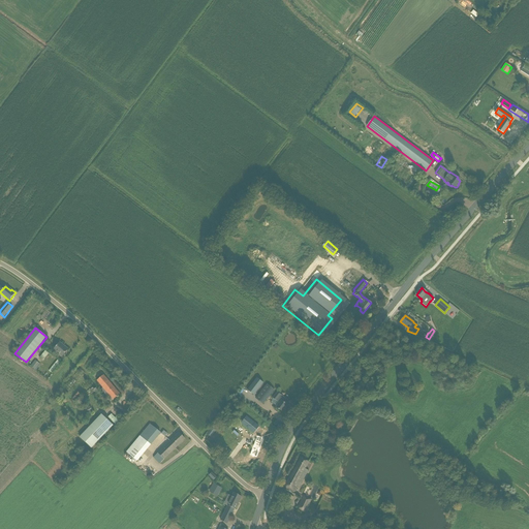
[(53,349),(62,356),(68,348),(59,341),(53,349)]
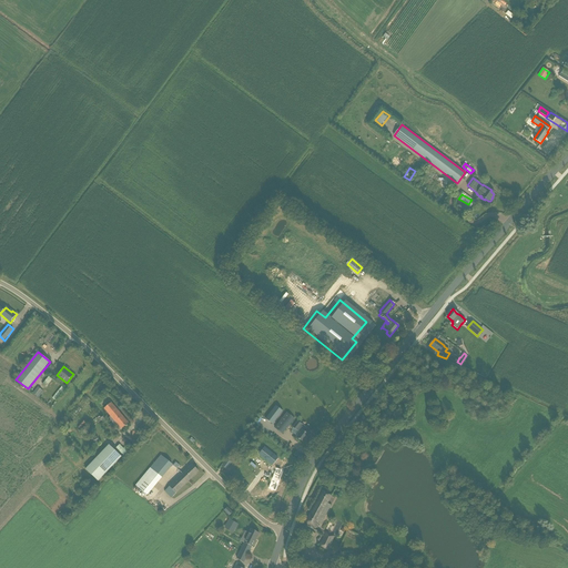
[(61,386),(53,398),(57,401),(64,388),(61,386)]
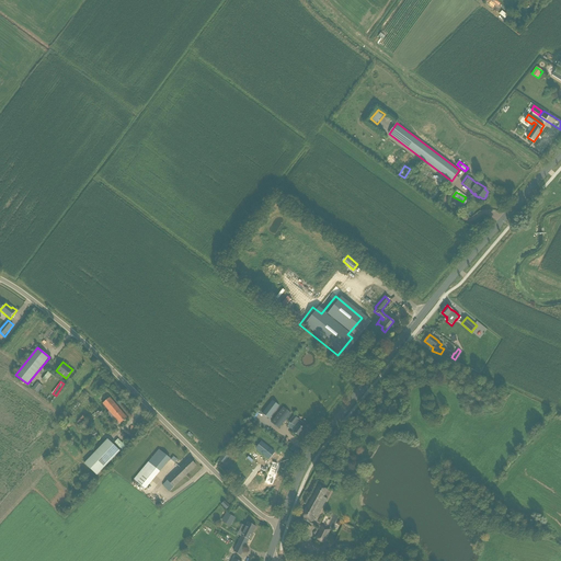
[(37,382),(32,389),(36,392),(42,386),(37,382)]
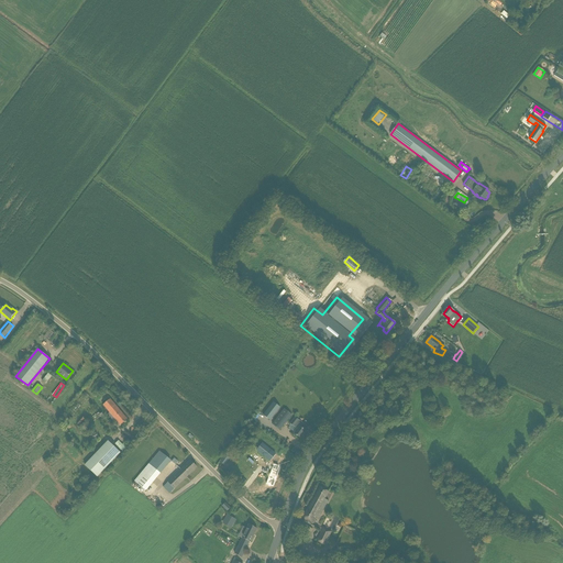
[(110,399),(103,406),(109,412),(120,426),(123,423),(128,419),(110,399)]
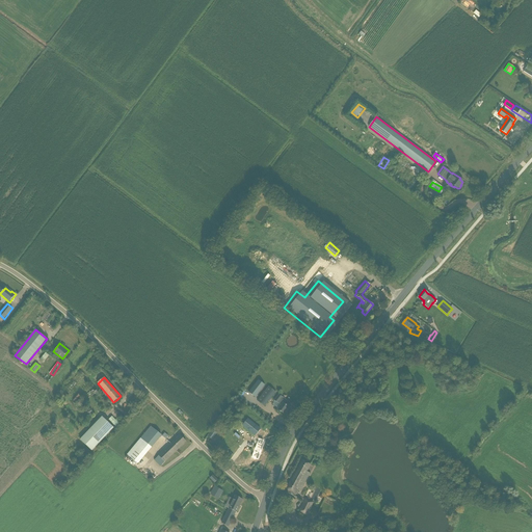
[(259,380),(248,393),(256,397),(265,384),(259,380)]
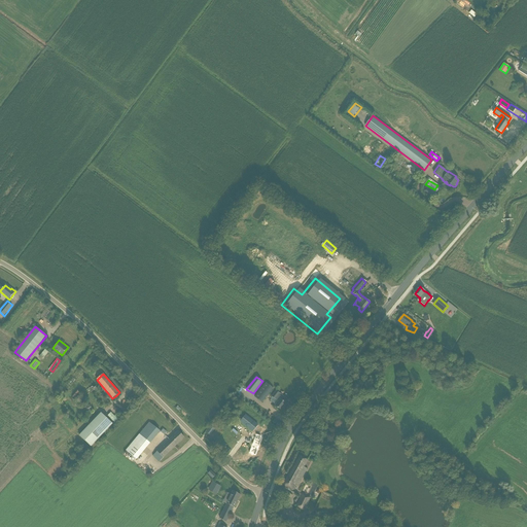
[(273,388),(266,383),(255,397),(261,402),(273,388)]
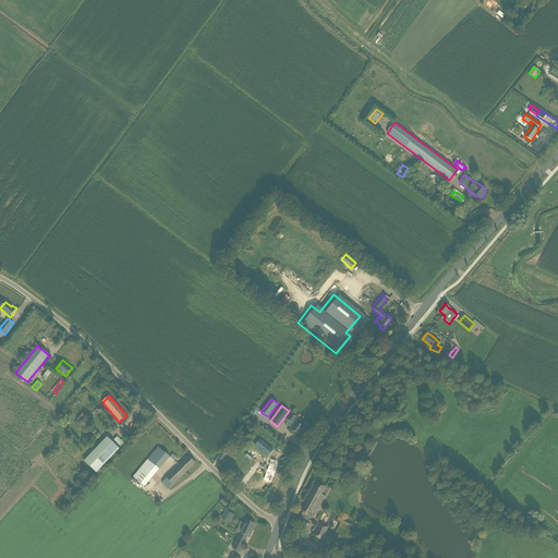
[(102,412),(100,408),(91,414),(93,417),(102,412)]
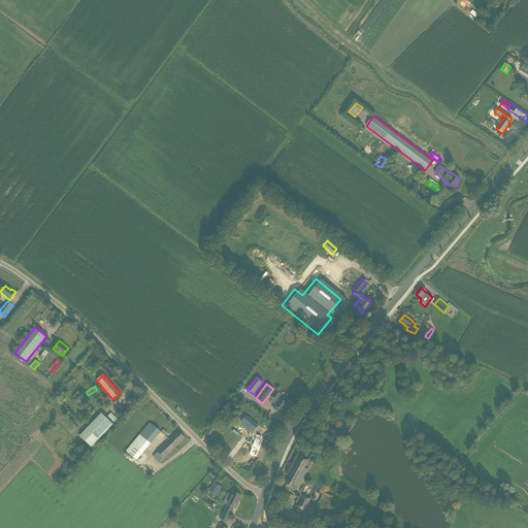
[(277,391),(272,397),(275,400),(278,402),(276,405),(275,406),(282,410),(287,404),(286,403),(287,403),(289,400),(281,394),(277,391)]
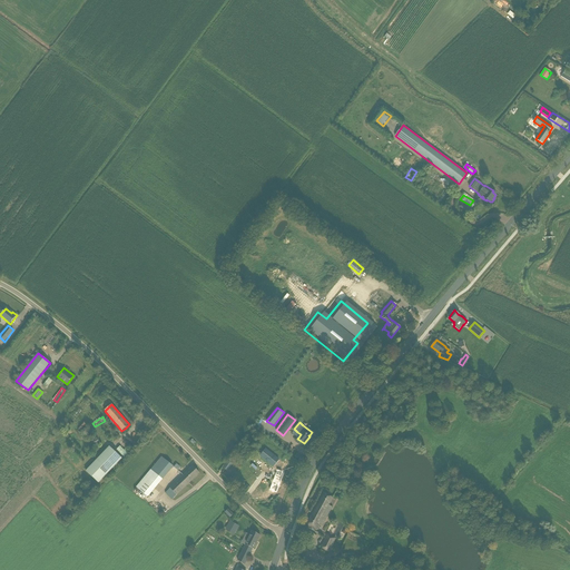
[(97,438),(90,442),(94,448),(100,443),(97,438)]
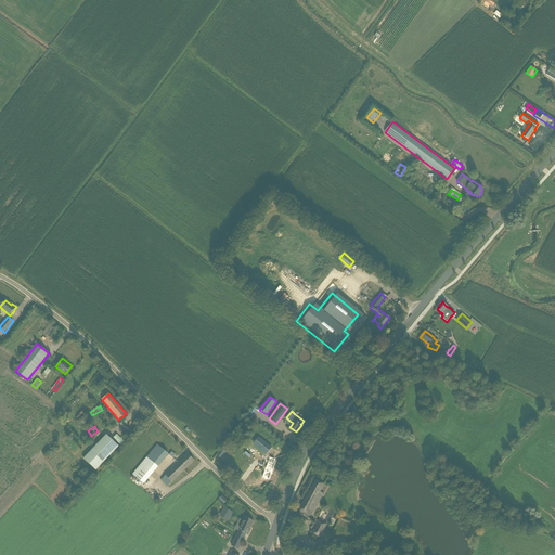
[(118,447),(106,435),(84,459),(95,470),(118,447)]
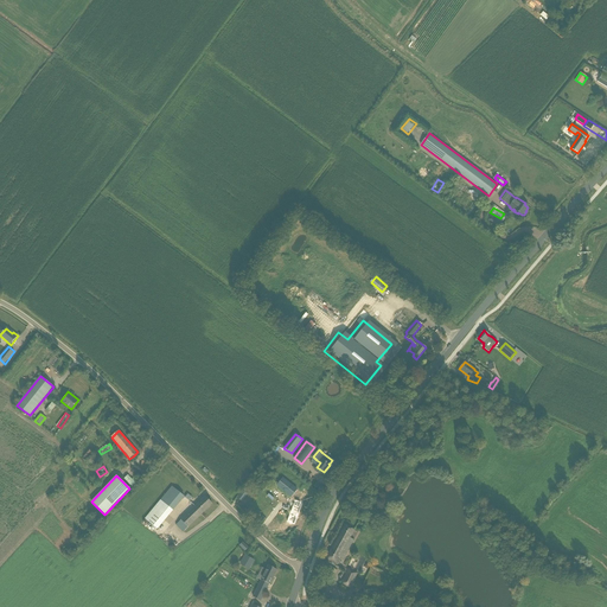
[(125,479),(133,487),(138,484),(134,479),(132,480),(128,475),(125,479)]
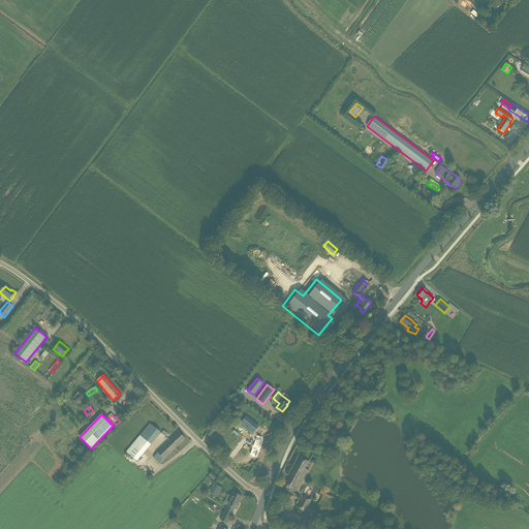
[(246,416),(241,424),(252,433),(257,427),(246,416)]
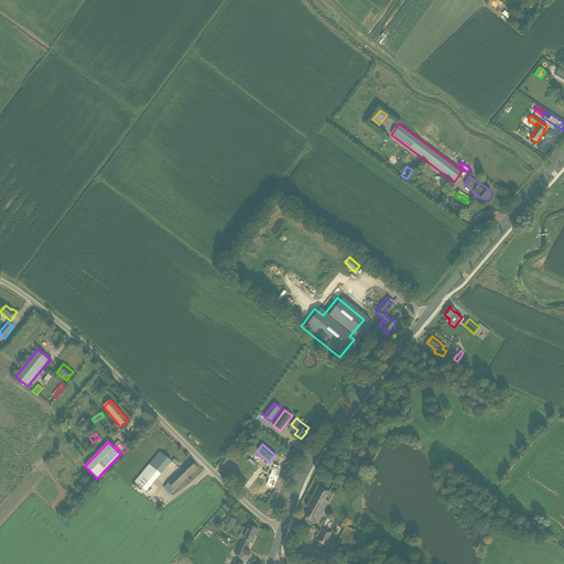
[(171,462),(160,452),(147,468),(158,477),(171,462)]
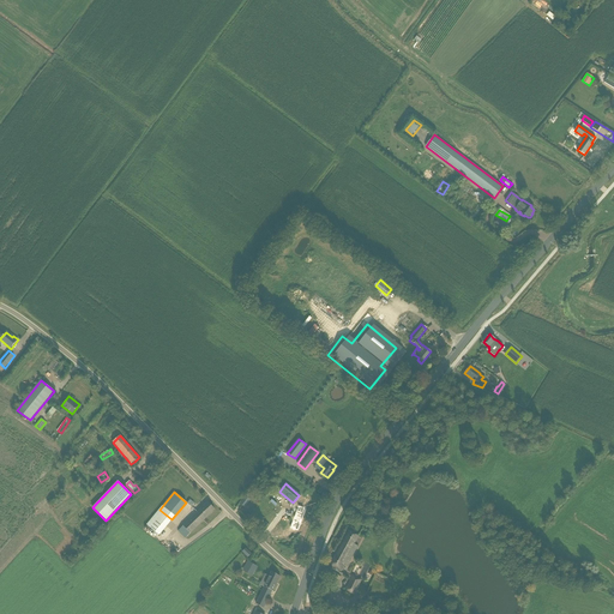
[(208,503),(203,506),(178,530),(184,537),(215,510),(208,503)]
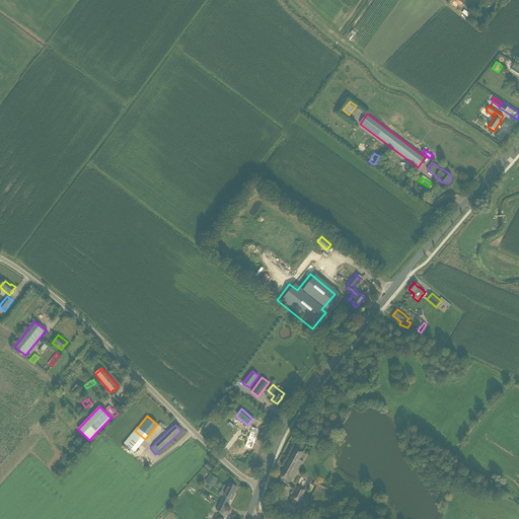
[(251,427),(244,445),(251,448),(257,429),(251,427)]
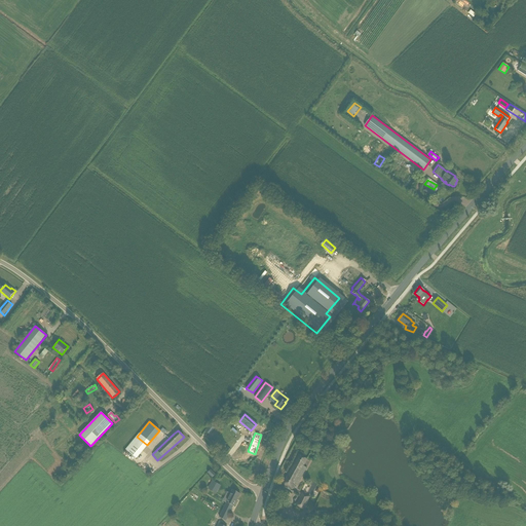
[(283,484),(288,486),(292,488),(294,484),(296,486),(301,476),(299,475),(307,459),(299,455),(283,484)]
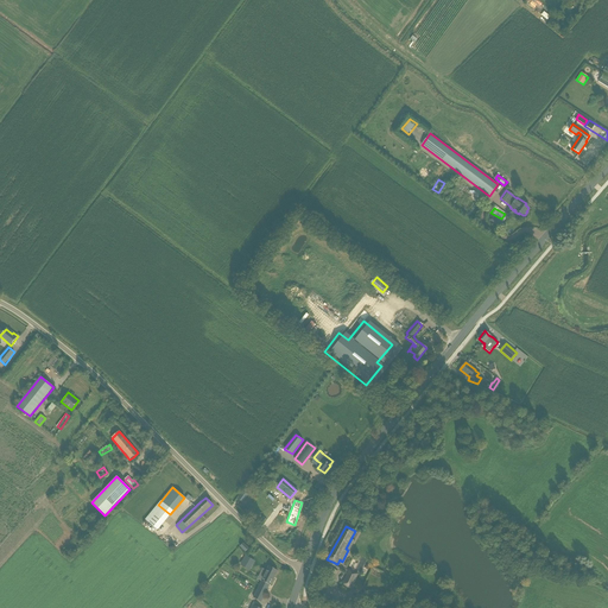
[(246,556),(240,565),(249,570),(255,562),(246,556)]
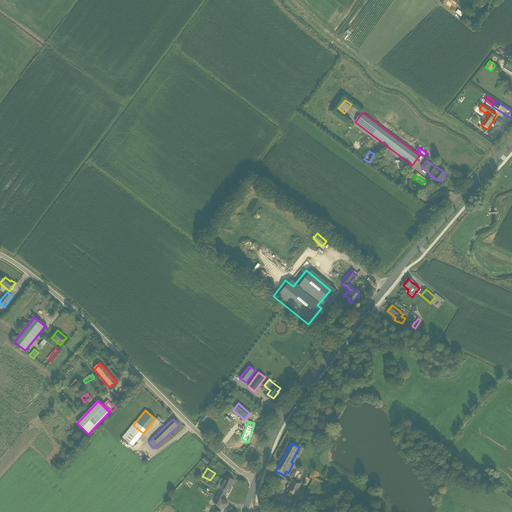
[(221,479),(219,483),(222,485),(220,490),(227,493),(234,481),(226,477),(224,481),(221,479)]
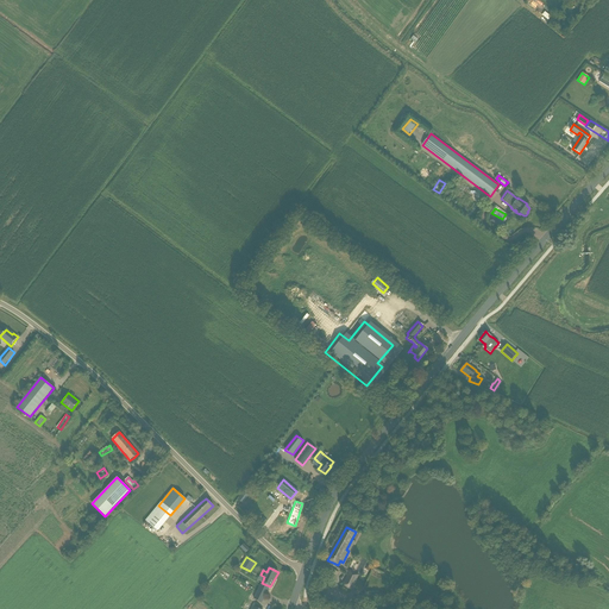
[(352,591),(355,585),(359,575),(350,570),(347,575),(347,576),(345,582),(344,583),(341,586),(352,591)]
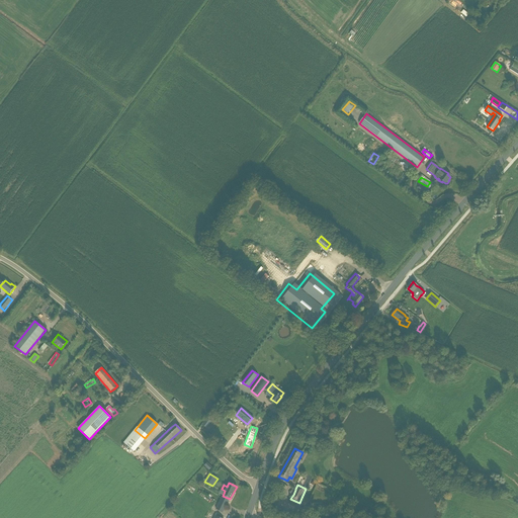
[(223,496),(216,509),(223,512),(230,499),(223,496)]
